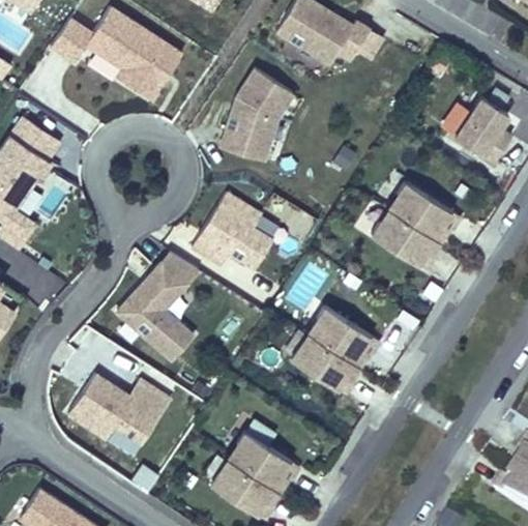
[(8,0),(34,16),(44,0),(8,0)]
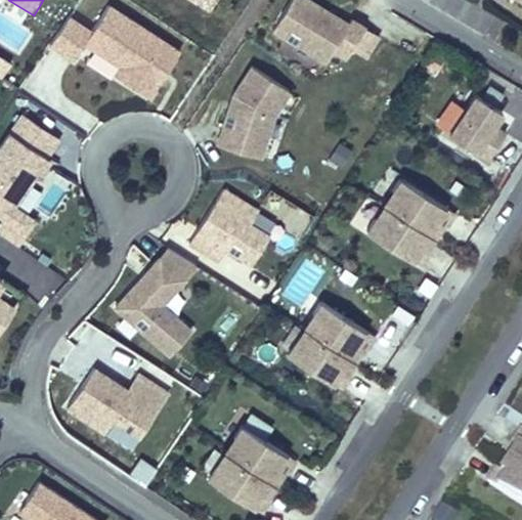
[(213,0),(188,0),(207,10),(213,0)]
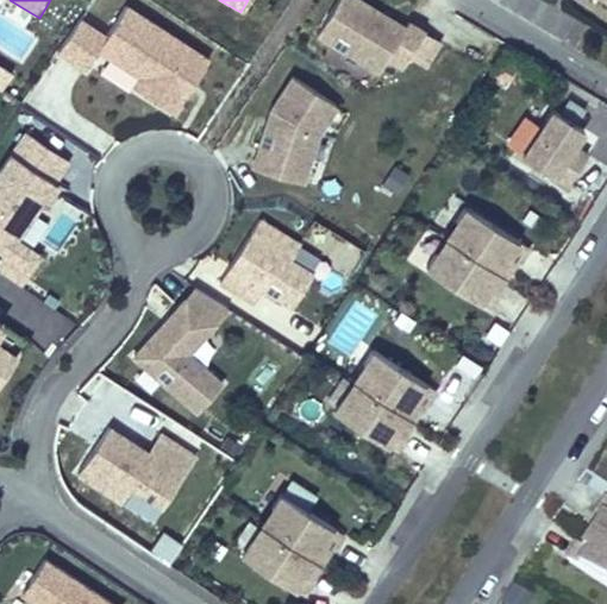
[(407,27),(363,0),(340,0),(317,39),(380,79),(388,64),(404,74),(411,62),(429,73),(444,46),(427,36),(429,33),(411,23),(407,27)]
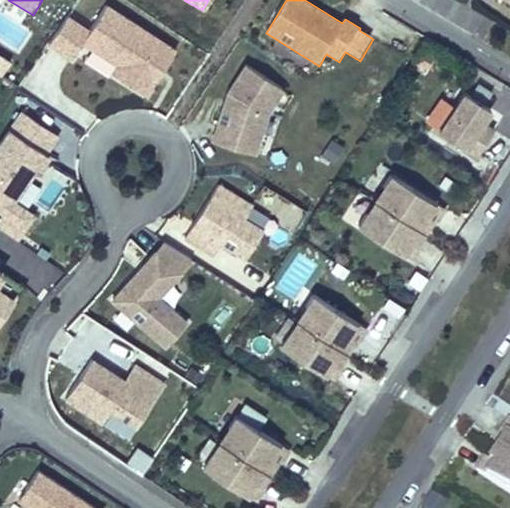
[(177,54),(108,8),(91,34),(69,19),(51,46),(74,62),(85,45),(120,68),(114,77),(147,99),(177,54)]
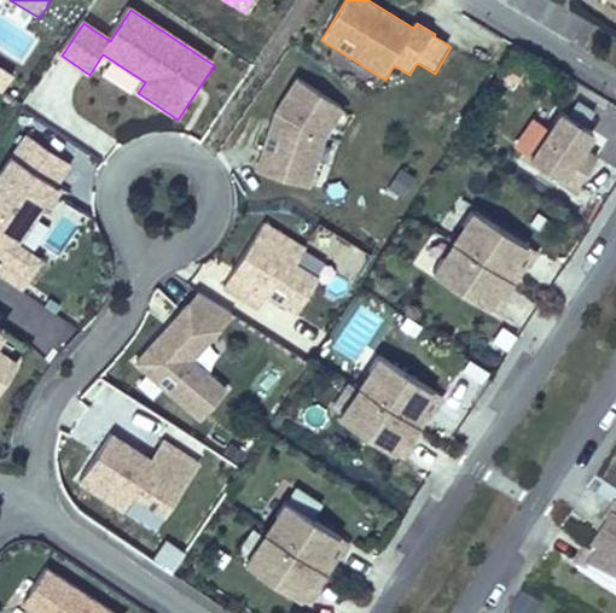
[(0,69),(0,93),(6,97),(16,80),(0,69)]
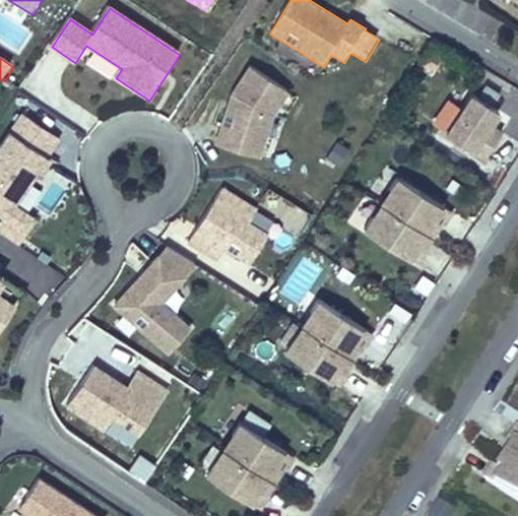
[(290,92),(249,66),(231,94),(214,145),(262,160),(275,115),(290,92)]
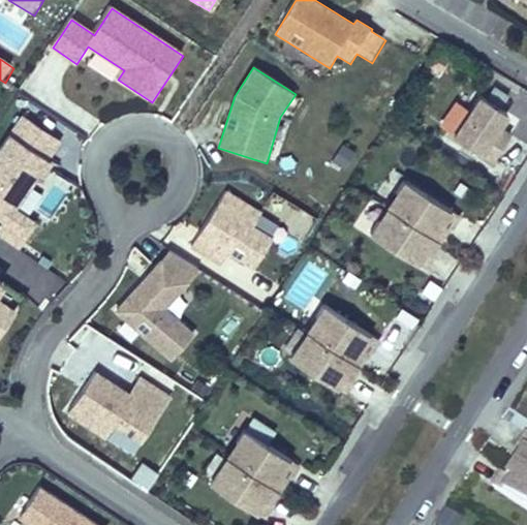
[(512,115),(481,95),(454,137),(495,163),(513,135),(503,129),(512,115)]
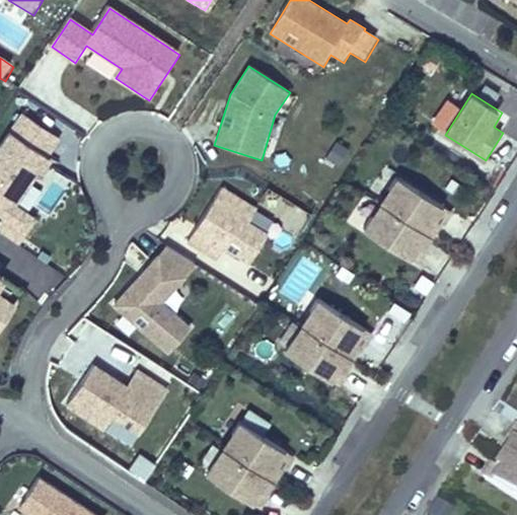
[(16,206),(59,144),(22,120),(0,152),(0,213),(7,218),(0,228),(0,232),(19,245),(37,220),(16,206)]
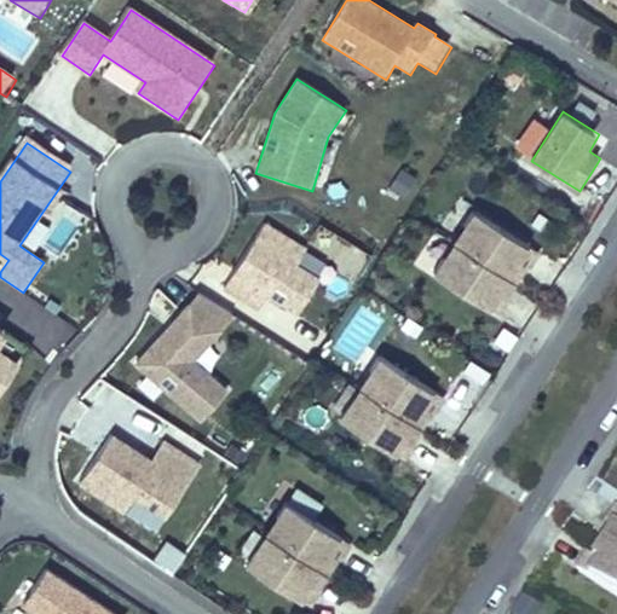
[(474,210),(455,242),(512,279),(522,264),(526,267),(532,270),(542,255),(474,210)]
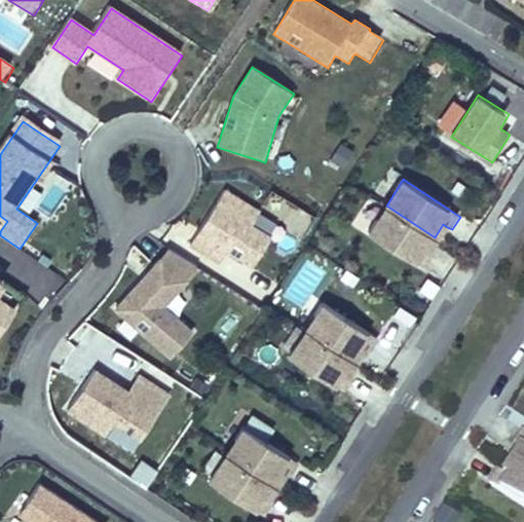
[(262,212),(226,190),(189,249),(219,267),(227,255),(252,270),(272,237),(254,225),(262,212)]
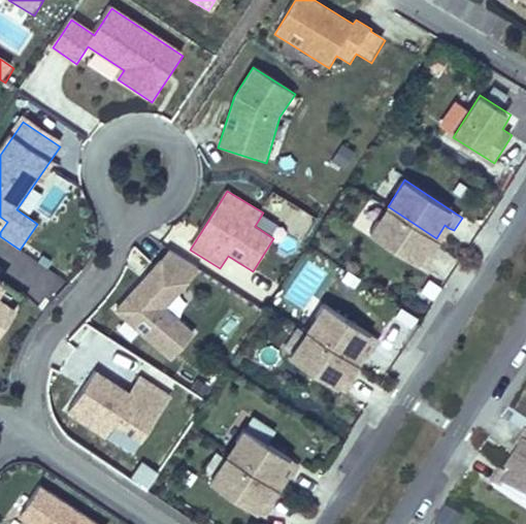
[(310,235),(318,215),(271,198),(260,228),(277,234),(282,224),(310,235)]
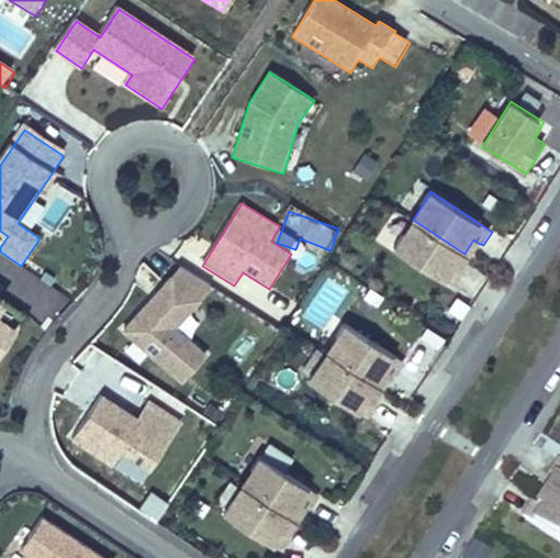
[(394,248),(456,288),(465,274),(459,271),(455,268),(465,254),(413,220),(394,248)]
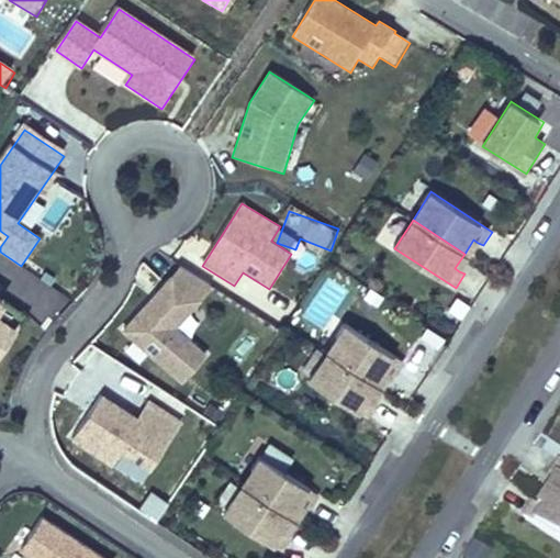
[(465,254),(469,256),(478,243),(473,240),(465,254)]
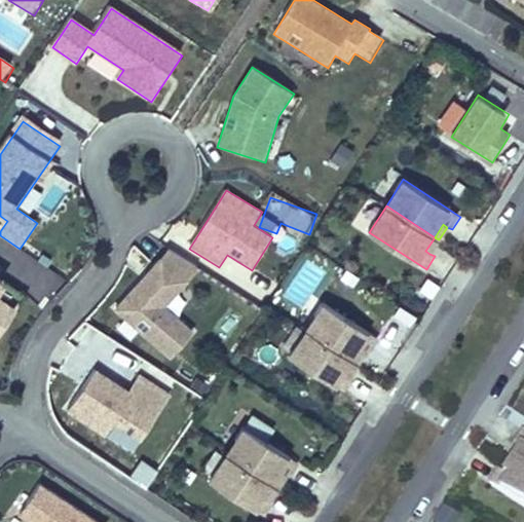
[(425,251),(429,254),(439,239),(435,237),(425,251)]
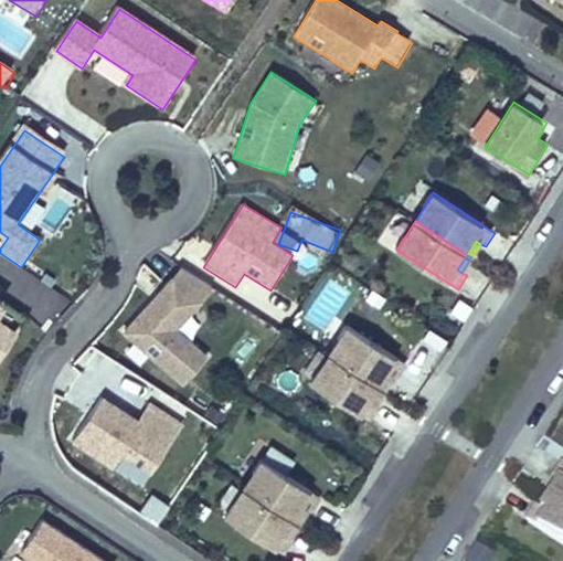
[(214,289),(180,270),(121,335),(183,389),(210,358),(179,331),(214,289)]
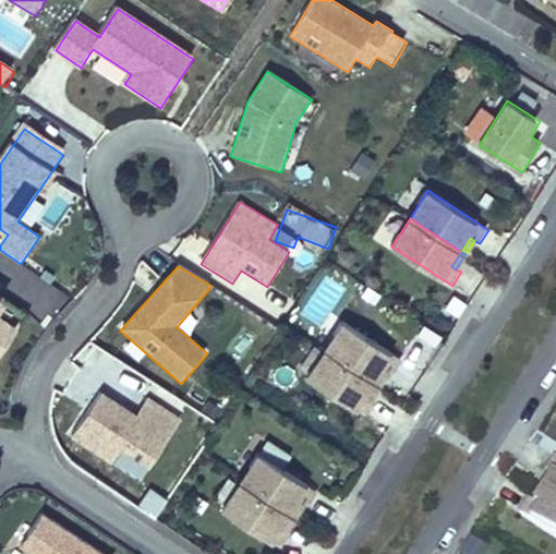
[(328,282),(304,317),(321,329),(346,294),(328,282)]
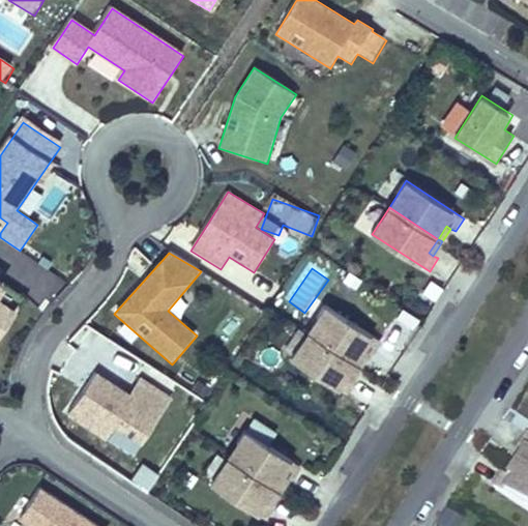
[(17,315),(0,302),(0,293),(4,288),(0,284),(0,334),(1,337),(17,315)]
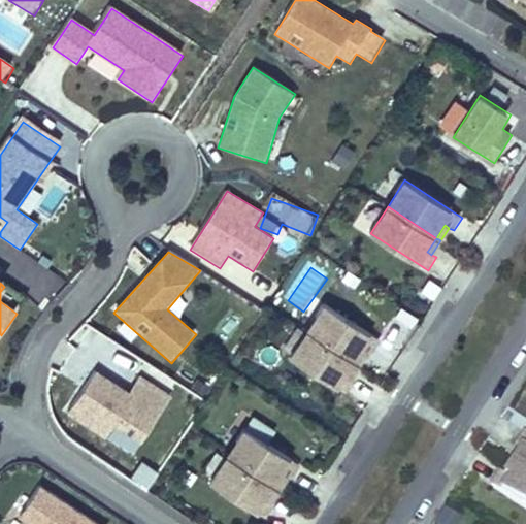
[(324,304),(306,330),(356,362),(364,349),(368,352),(373,355),(382,341),(324,304)]
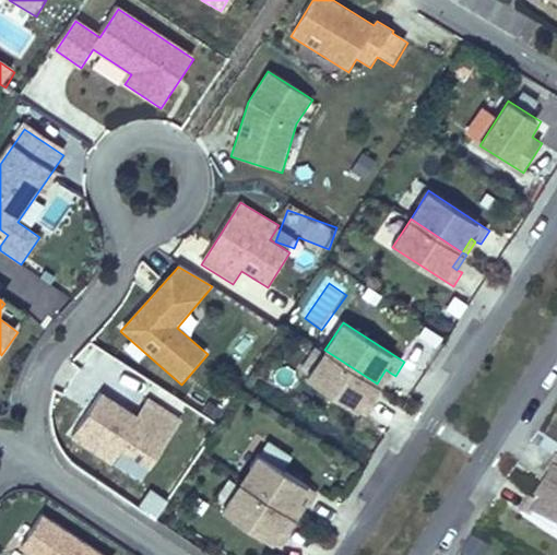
[(307,378),(367,417),(377,404),(371,401),(367,398),(377,384),(324,350),(307,378)]
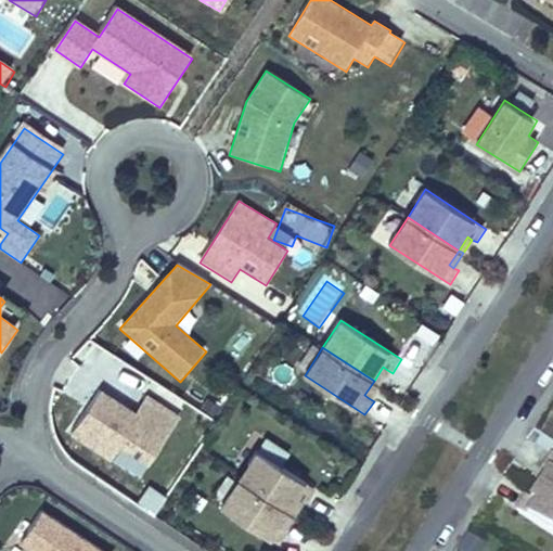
[(374,381),(378,384),(387,370),(383,367),(374,381)]
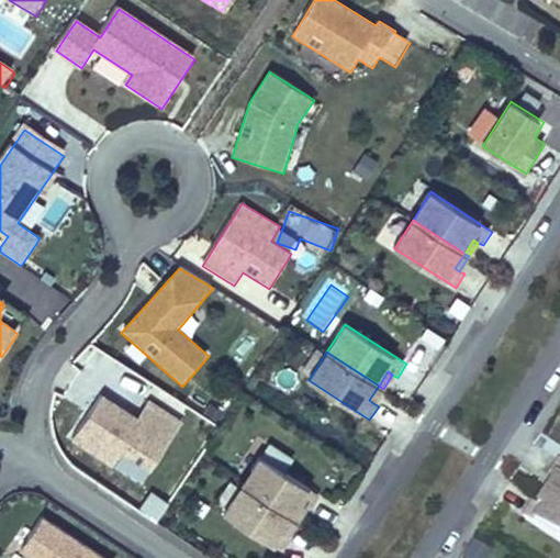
[(369,400),(373,403),(383,389),(379,386),(369,400)]
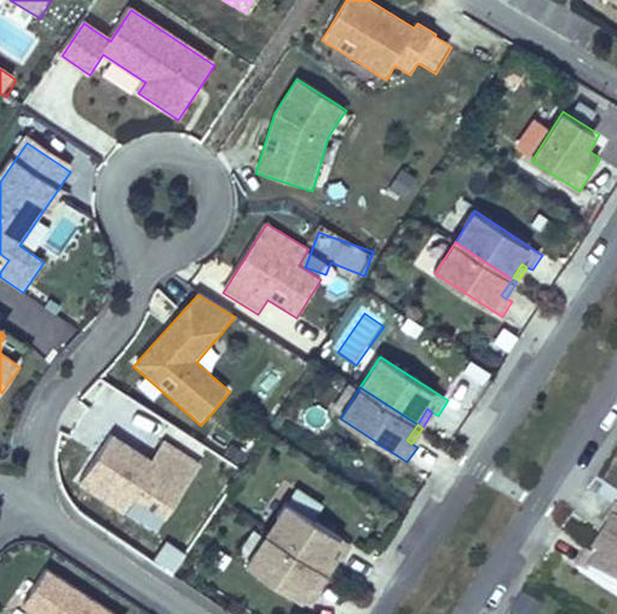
[(114,434),(79,487),(124,516),(133,500),(165,521),(202,464),(165,440),(151,459),(114,434)]
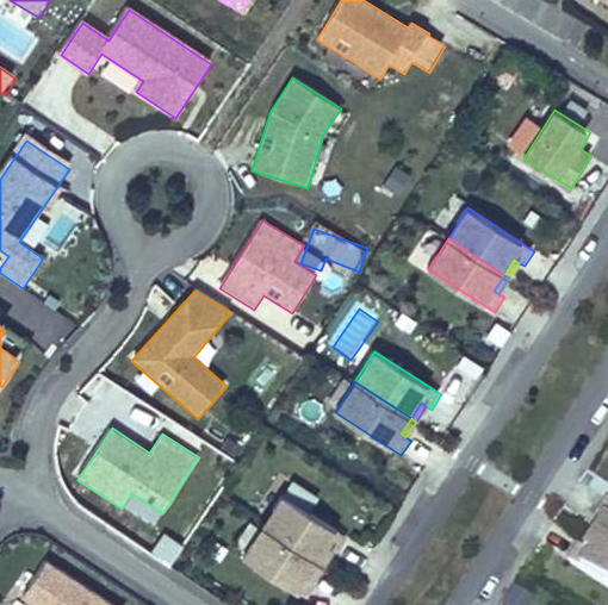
[(299,484),(289,499),(312,515),(323,499),(299,484)]
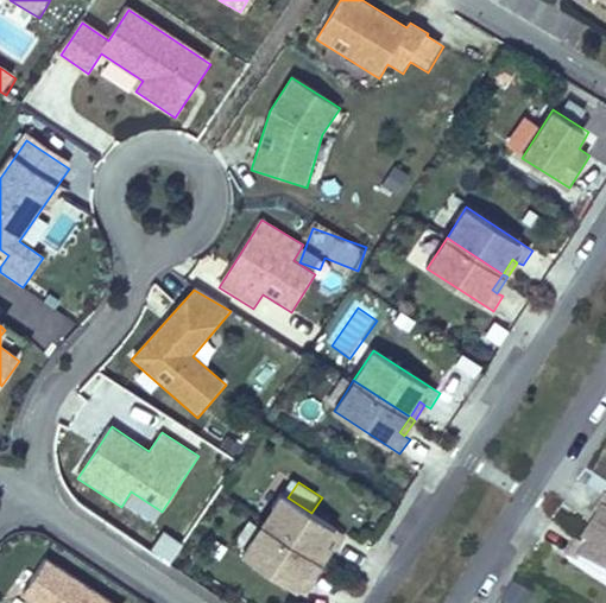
[(281,494),(262,524),(317,560),(328,545),(333,548),(338,552),(347,537),(311,513),(288,497),(281,494)]
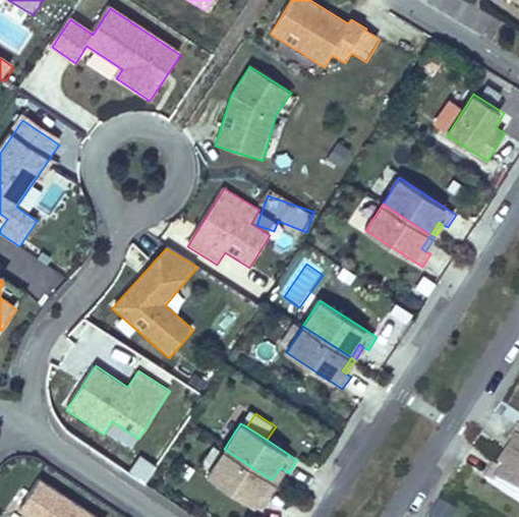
[(518,447),(515,445),(507,458),(511,461),(518,450),(518,447)]
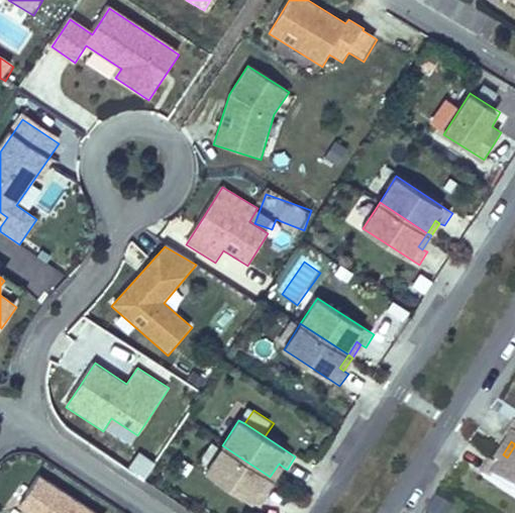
[(205,472),(262,508),(270,496),(266,493),(262,490),(270,477),(222,445),(205,472)]
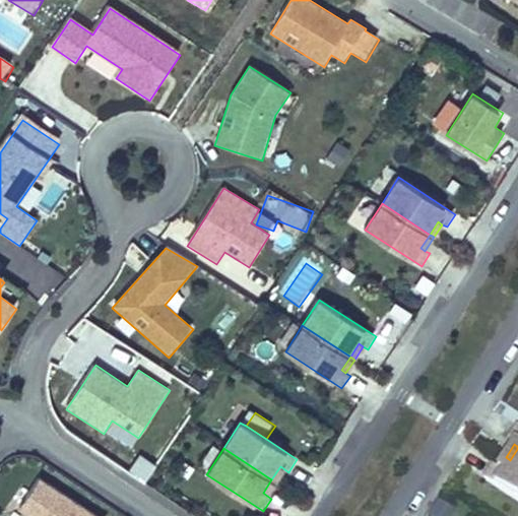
[(510,460),(506,457),(497,470),(501,473),(510,460)]
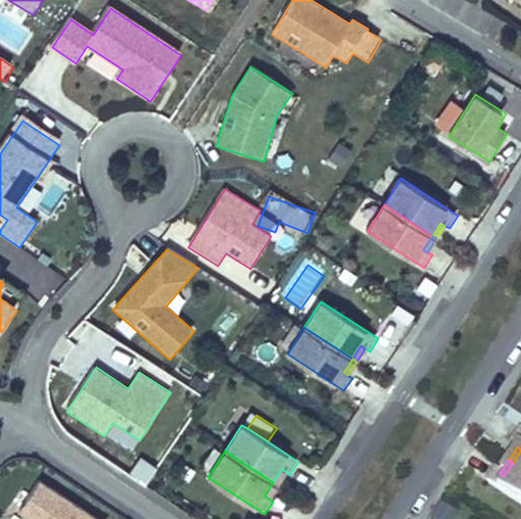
[(520,468),(513,463),(504,476),(500,473),(495,471),(487,484),(520,506),(520,468)]
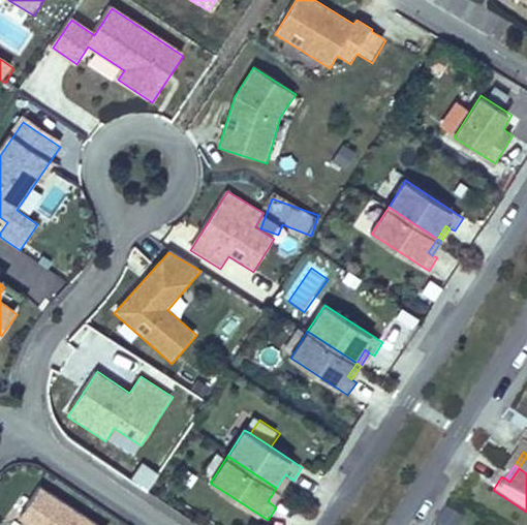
[(276,488),(280,491),(289,477),(285,474),(276,488)]
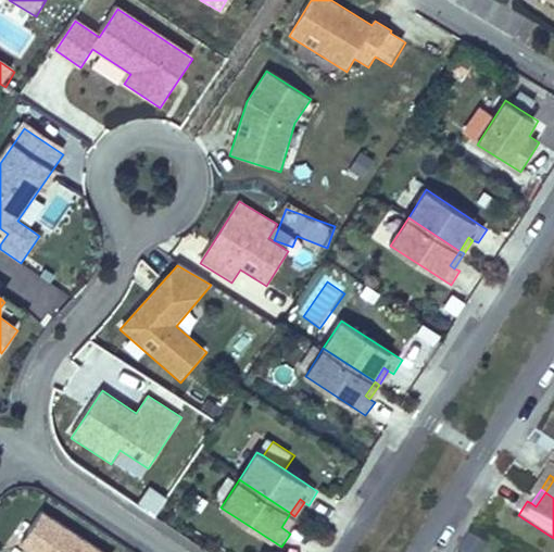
[(104,551),(42,512),(20,546),(28,551),(104,551)]
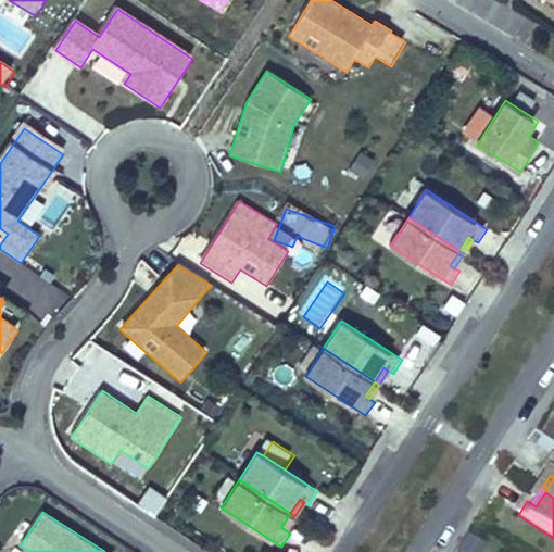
[(281,527),(286,530),(294,516),(290,513),(281,527)]
